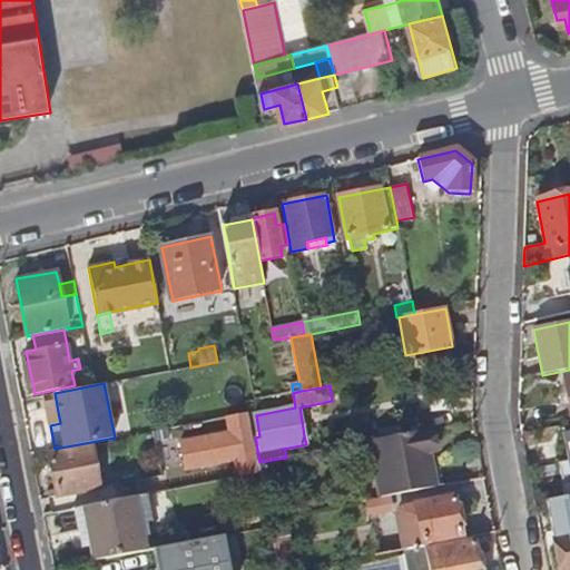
[(48,414),(50,425),(60,423),(58,412),(48,414)]
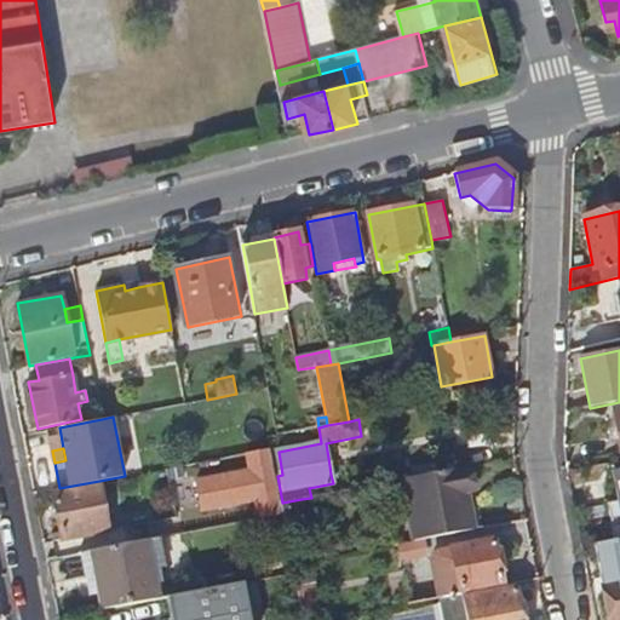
[(250,459),(260,518),(283,515),(282,503),(277,476),(271,448),(259,451),(262,457),(250,459)]
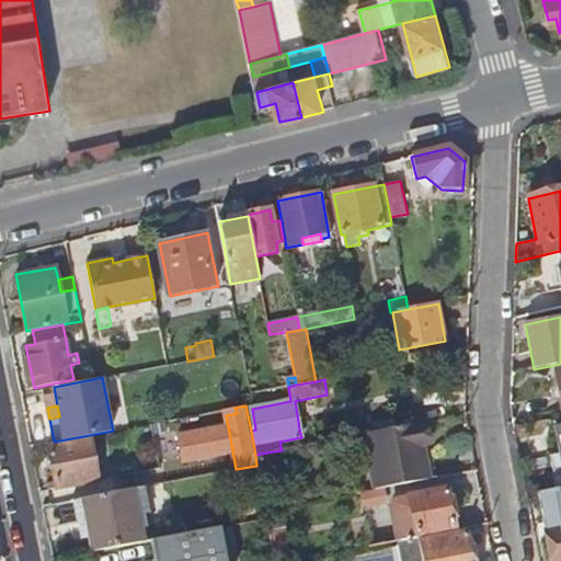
[(362,434),(371,491),(432,480),(425,447),(432,446),(427,422),(362,434)]
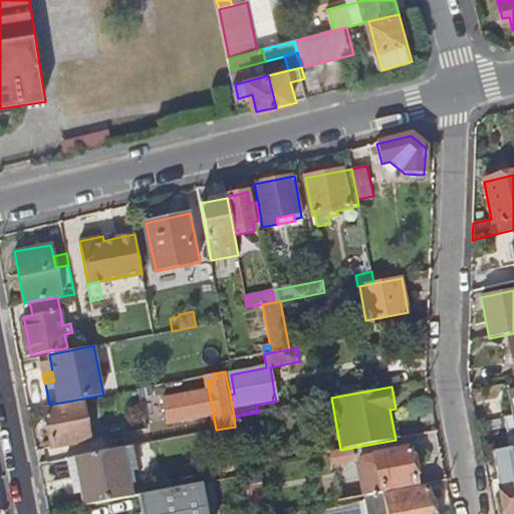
[(501,415),(508,450),(513,448),(513,392),(510,393),(513,412),(501,415)]
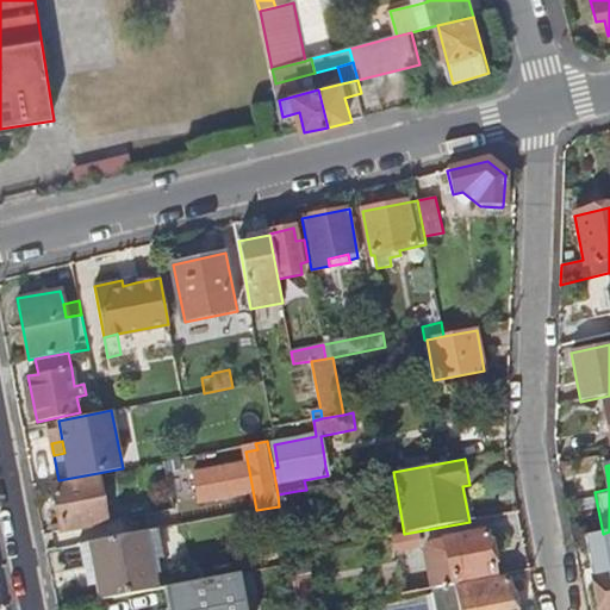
[(53,481),(62,529),(107,522),(98,473),(58,480),(53,481)]
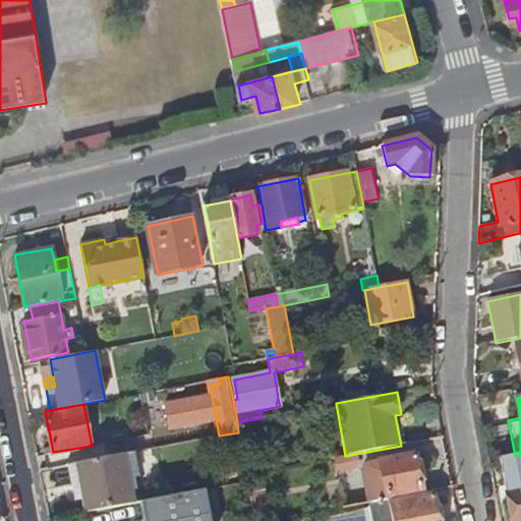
[(237,422),(238,432),(241,444),(257,441),(253,419),(237,422)]
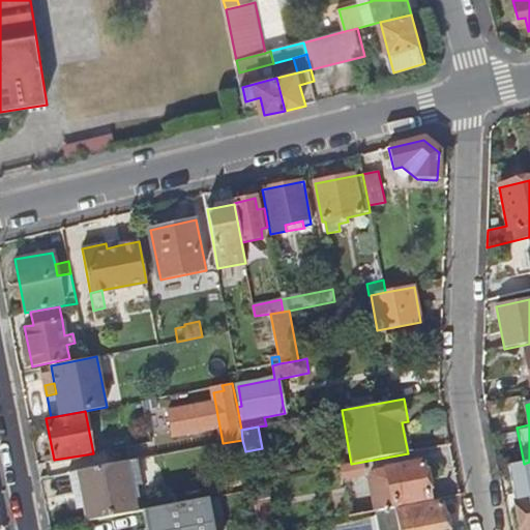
[(109,450),(112,464),(127,461),(137,460),(134,445),(109,450)]
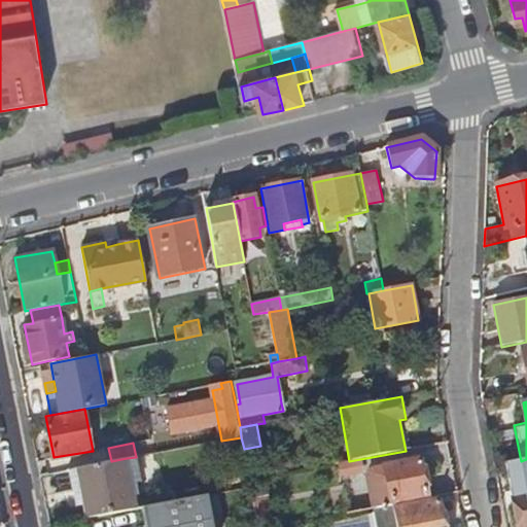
[(75,468),(84,519),(136,508),(127,458),(111,461),(75,468)]
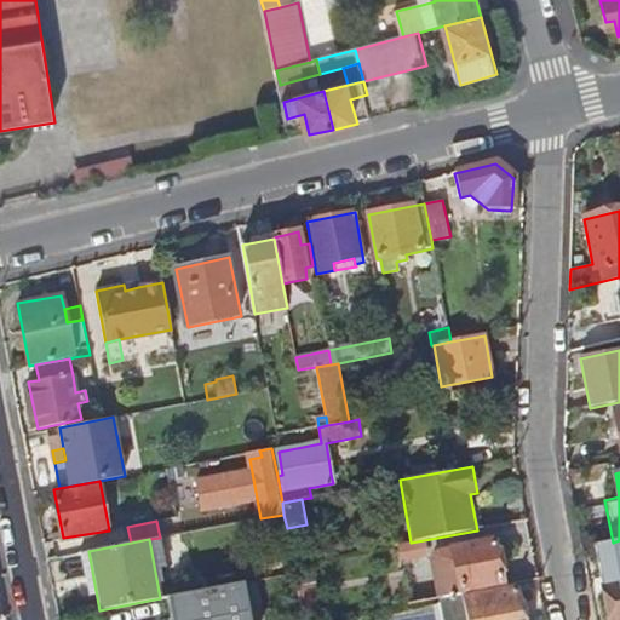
[(595,546),(608,619),(619,619),(619,540),(613,543),(595,546)]
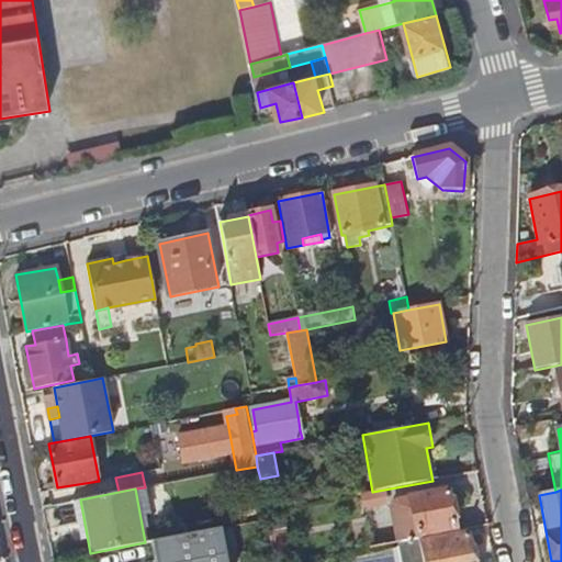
[(419,539),(418,537),(420,537),(456,529),(448,492),(402,501),(398,503),(396,505),(395,508),(395,510),(401,542),(419,539)]
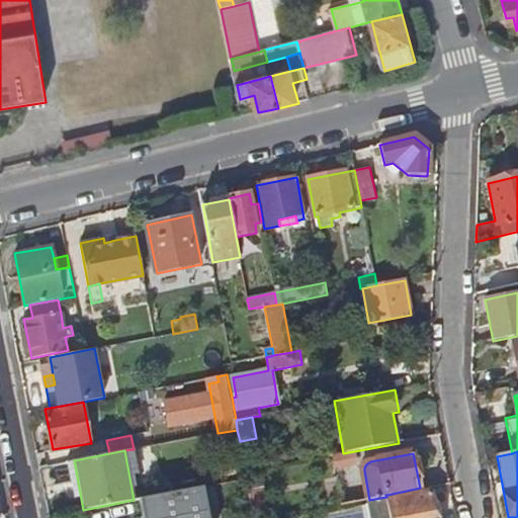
[(141,499),(144,517),(209,517),(204,487),(141,499)]
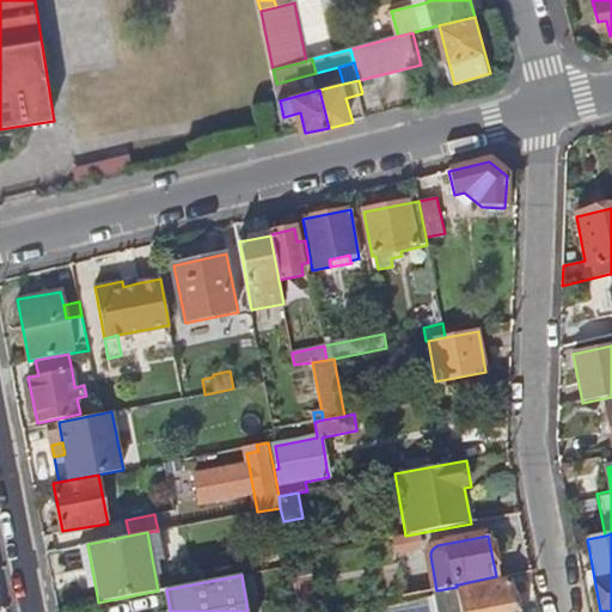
[(434,592),(438,611),(515,611),(510,582),(459,592),(458,587),(457,587),(436,591),(434,592)]
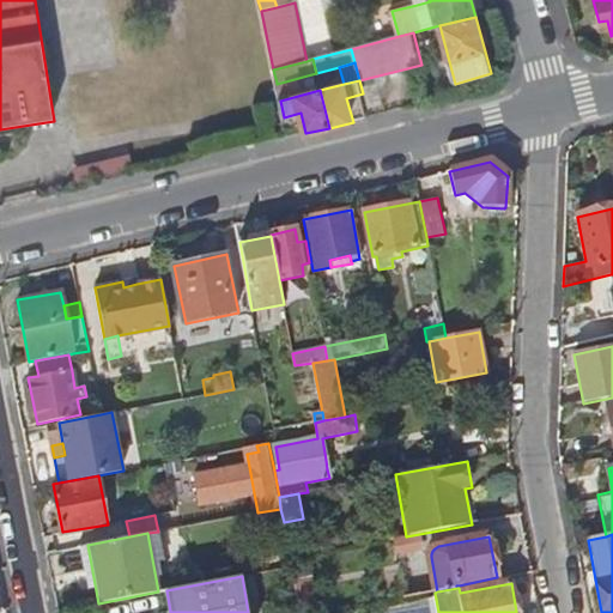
[(297,593),(301,612),(315,612),(310,590),(297,593)]
